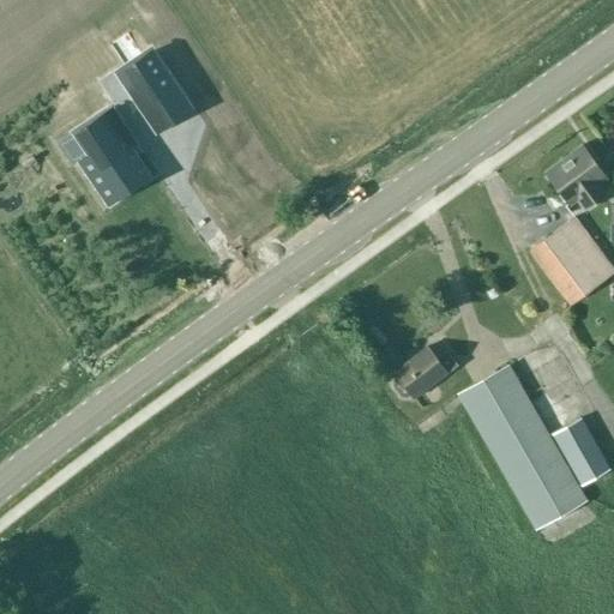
[(119,73),(142,108),(174,86),(151,50),(119,73)]
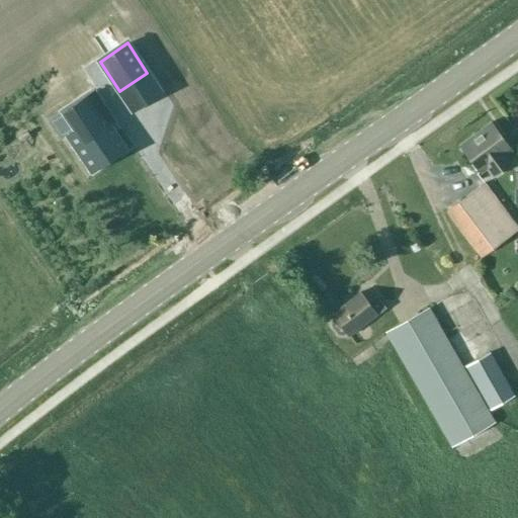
[(69,134),(94,170),(124,149),(101,114),(105,111),(93,92),(65,111),(76,128),(69,134)]
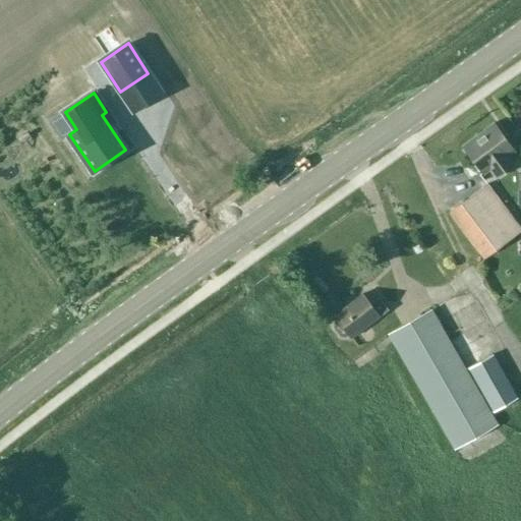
[(148,159),(171,145),(153,117),(146,121),(129,131),(148,159)]
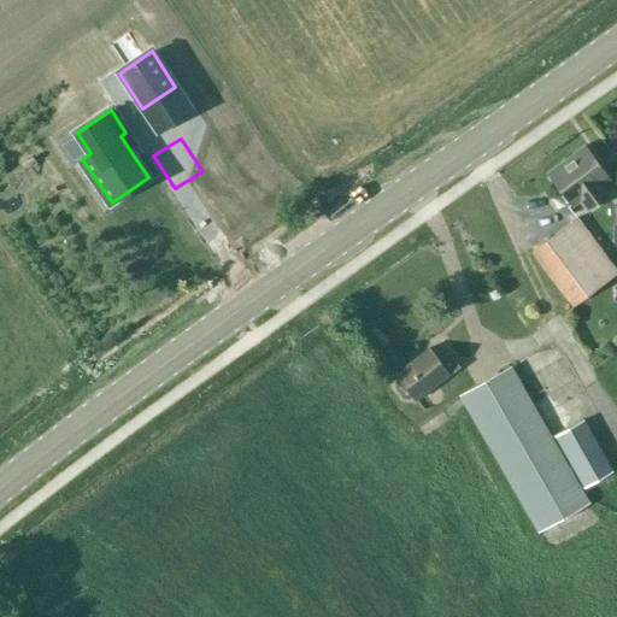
[(547,172),(565,198),(571,205),(579,201),(587,213),(600,204),(592,192),(609,180),(603,171),(585,145),(547,172)]
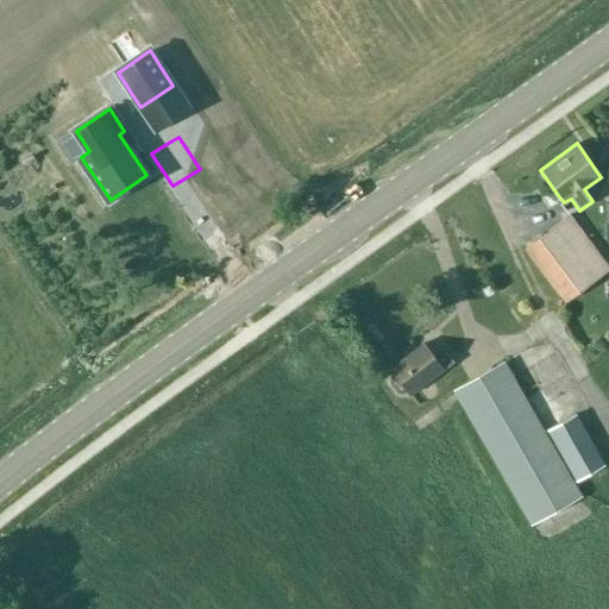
[(164,217),(154,201),(157,198),(145,180),(113,202),(125,220),(137,236),(136,236),(151,258),(180,239),(164,217)]
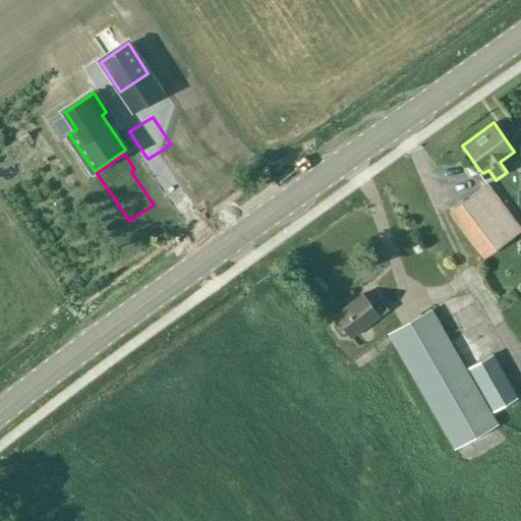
[(207,162),(207,181),(218,181),(218,161),(207,162)]
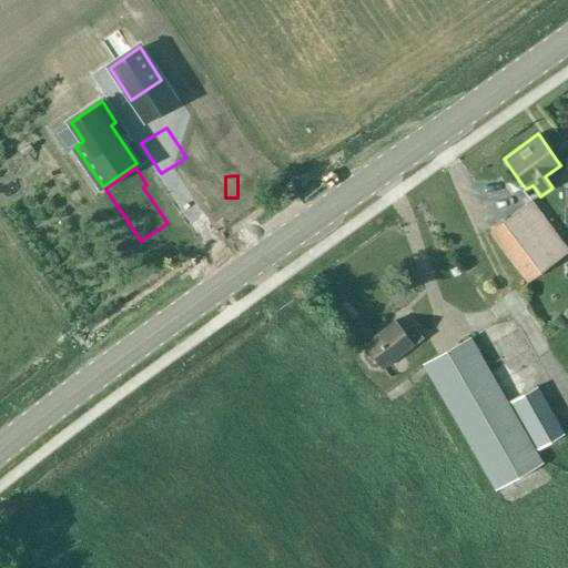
[(567,307),(567,273),(558,260),(567,251),(567,250),(530,201),(489,231),(527,282),(515,291),(543,327),(567,307)]
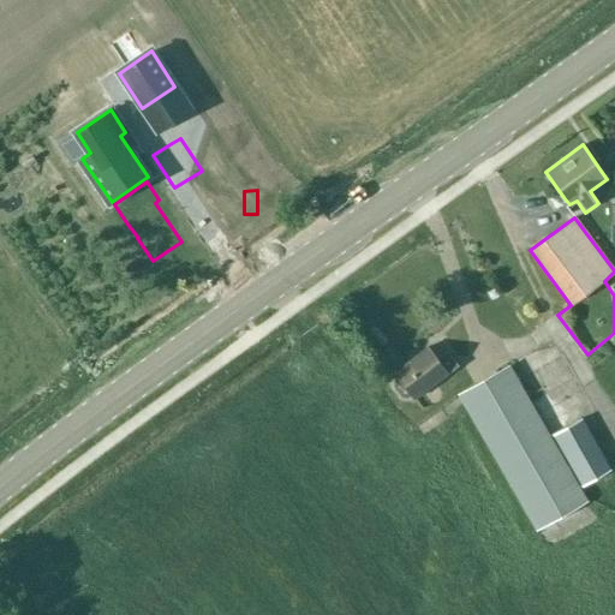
[(407,398),(411,394),(415,399),(458,365),(447,351),(436,358),(427,346),(394,371),(398,377),(394,380),(394,386),(401,396),(407,398)]
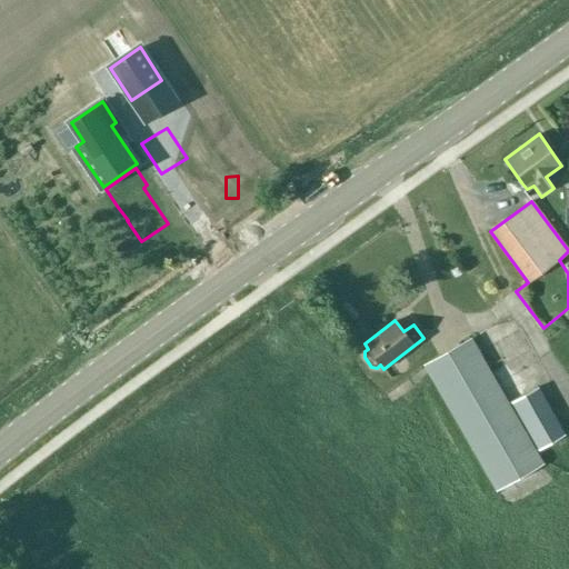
[(471,339),(425,366),(496,489),(542,462),(471,339)]
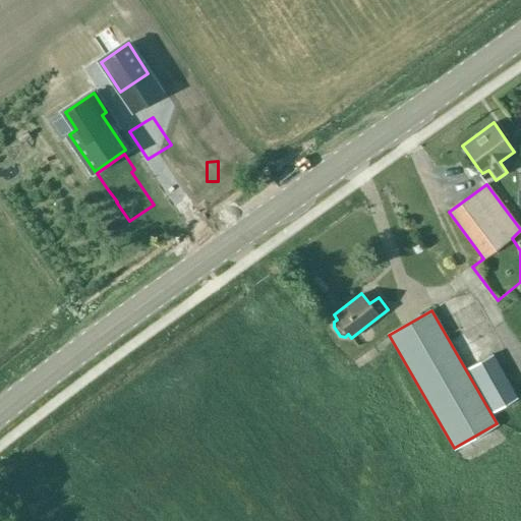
[(493,354),(468,367),(494,411),(517,398),(493,354)]
